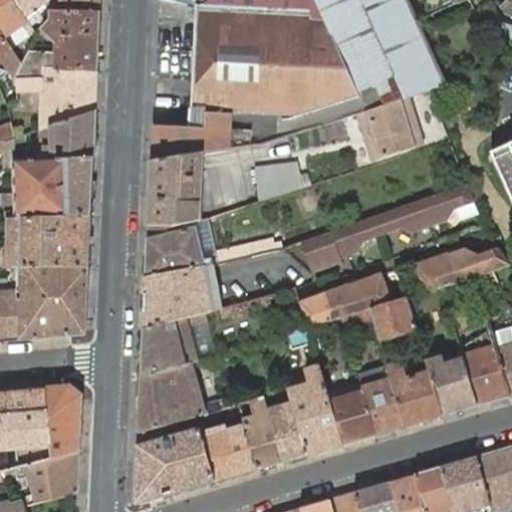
[(24,16),(12,0),(0,0),(0,30),(3,34),(18,24),(26,35),(33,29),(25,19),(24,16)]
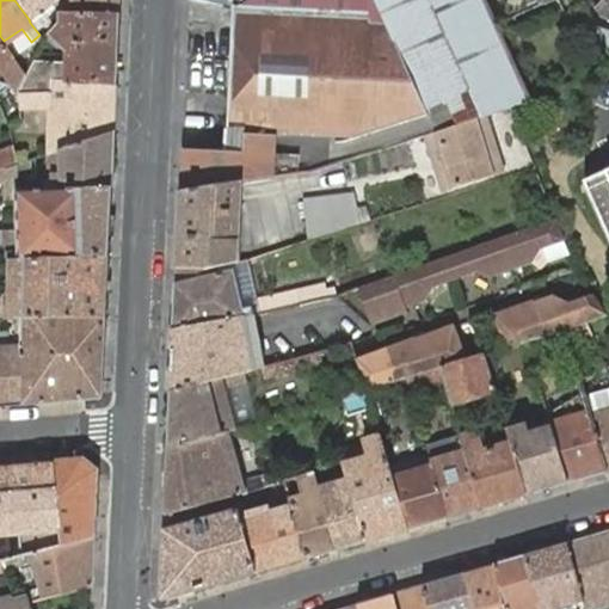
[(14,0),(29,19),(53,4),(59,13),(59,10),(62,4),(61,2),(60,0),(14,0)]
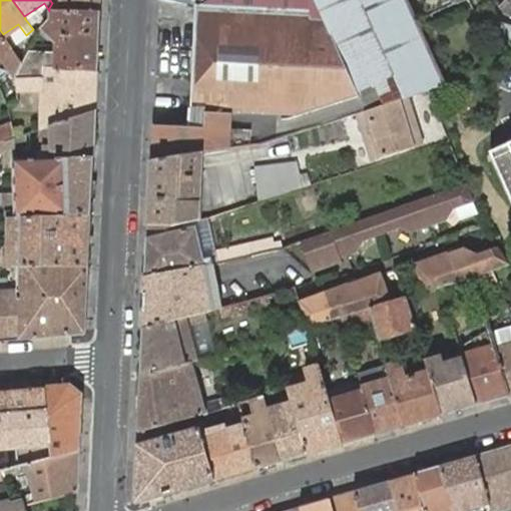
[(61,0),(61,2),(51,2),(52,3),(49,8),(61,9),(98,10),(98,0),(61,0)]
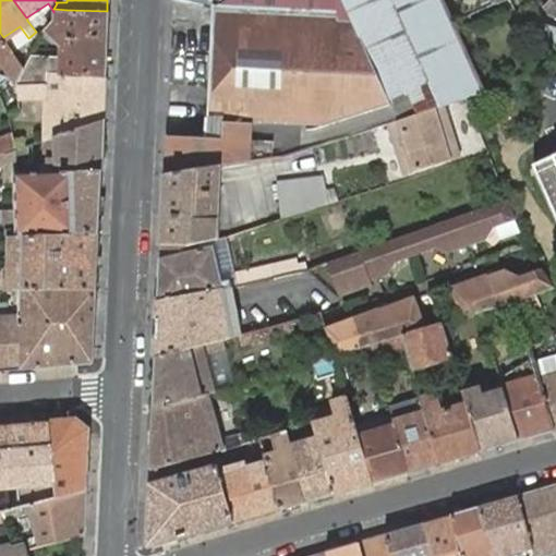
[(464,96),(482,89),(442,0),(193,0),(212,5),(205,136),(165,134),(164,173),(221,165),(282,155),(369,128),(387,122),(415,112),(444,103),(464,96)]
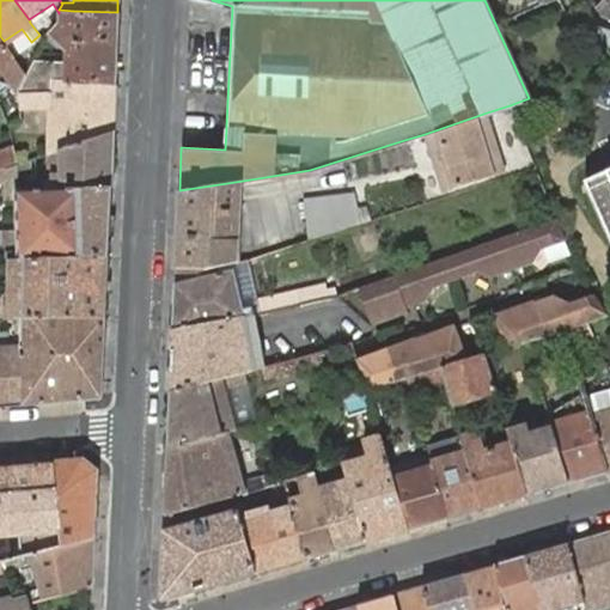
[(114,84),(117,12),(73,11),(59,10),(59,13),(59,22),(49,31),(68,49),(68,61),(31,59),(25,73),(17,91),(48,90),(49,75),(67,77),(67,81),(114,84)]
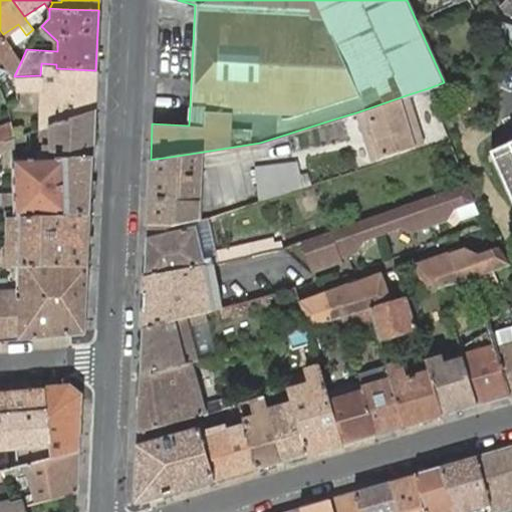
[(21,61),(3,34),(0,30),(0,71),(7,66),(14,76),(21,61)]
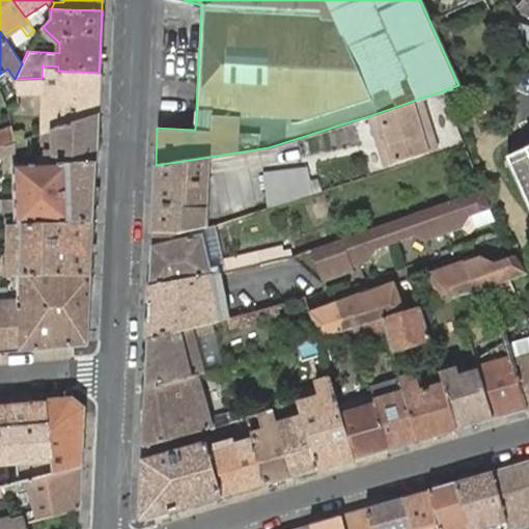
[(42,132),(50,130),(96,113),(99,73),(58,71),(58,66),(43,65),(42,78),(47,77),(45,120),(40,119),(42,132)]
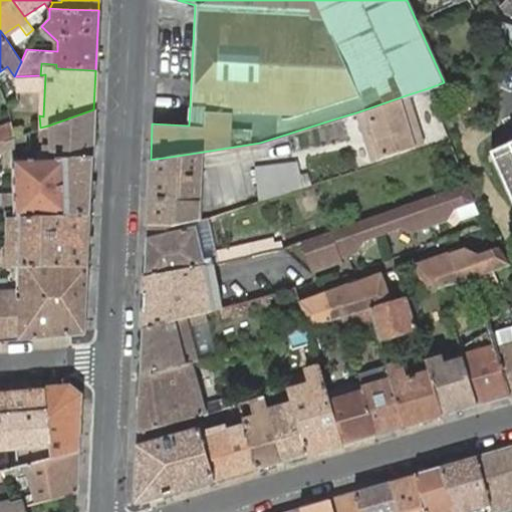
[(423,143),(409,94),(382,103),(356,112),(369,160),(423,143)]
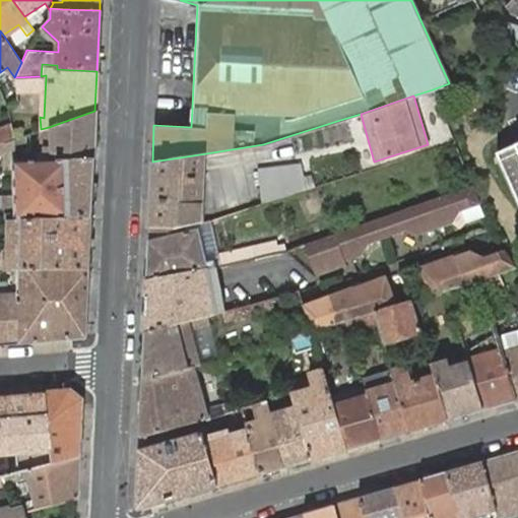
[(39,152),(39,159),(92,158),(94,111),(49,127),(49,152),(39,152)]
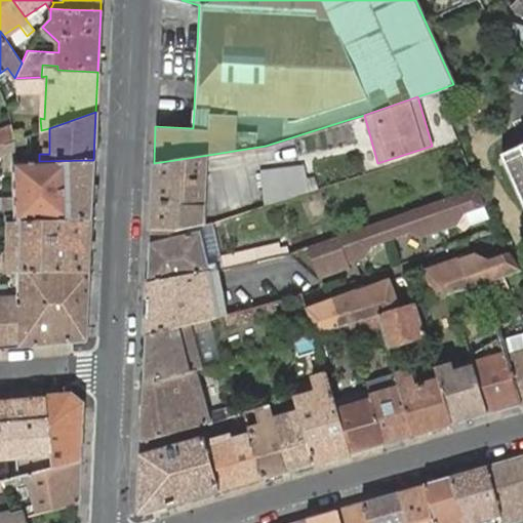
[(0,143),(13,139),(10,126),(0,129),(0,143)]
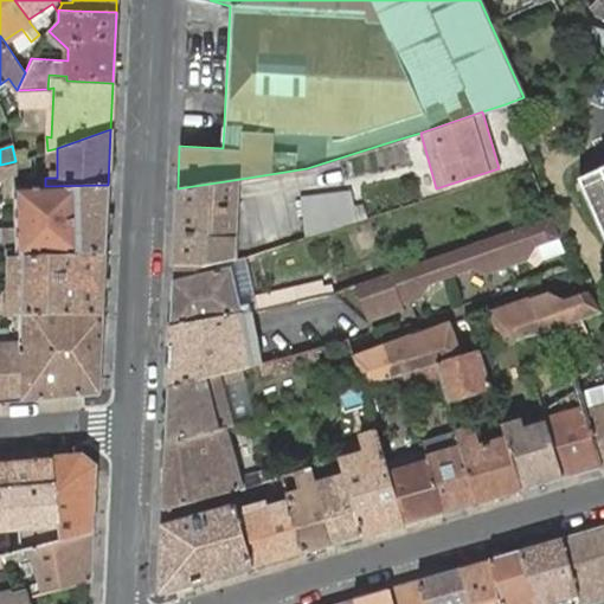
[(27,156),(15,161),(17,187),(27,186),(27,156)]
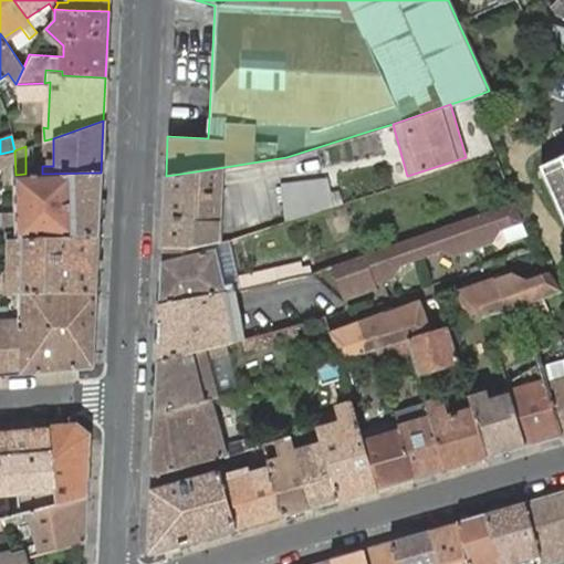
[(14,150),(0,154),(0,166),(2,167),(3,183),(14,181),(14,211),(0,211),(0,230),(4,229),(4,239),(6,239),(16,238),(97,237),(101,173),(42,174),(25,174),(16,175),(14,150)]
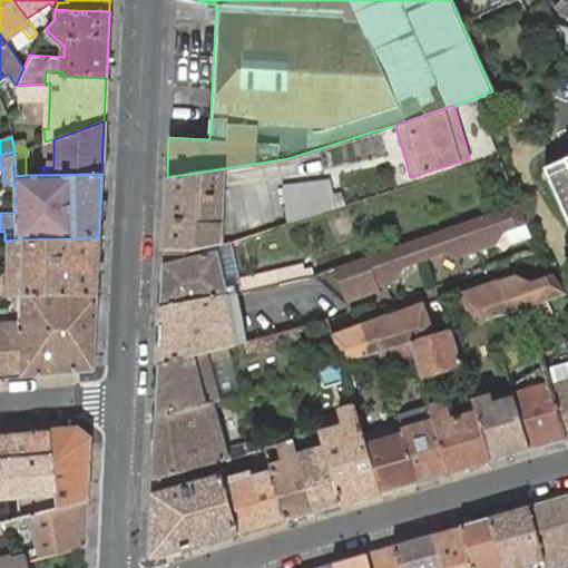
[(567,164),(546,174),(567,221),(567,164)]
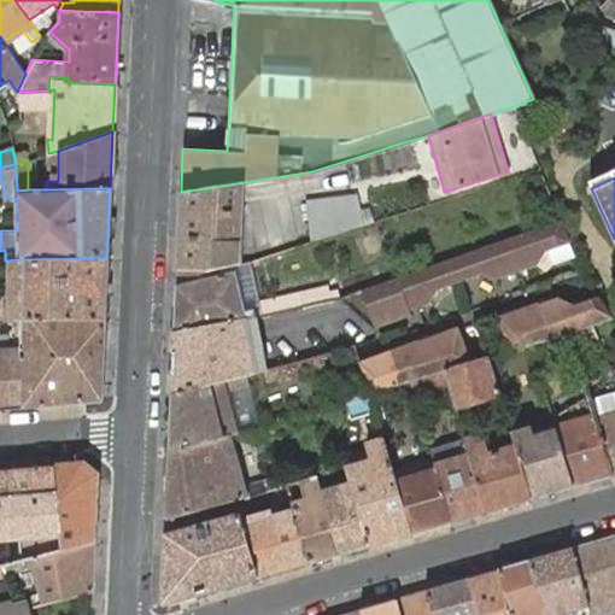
[(180,212),(177,269),(210,269),(218,267),(240,263),(241,262),(244,205),(244,201),(245,182),(181,192),(180,212)]
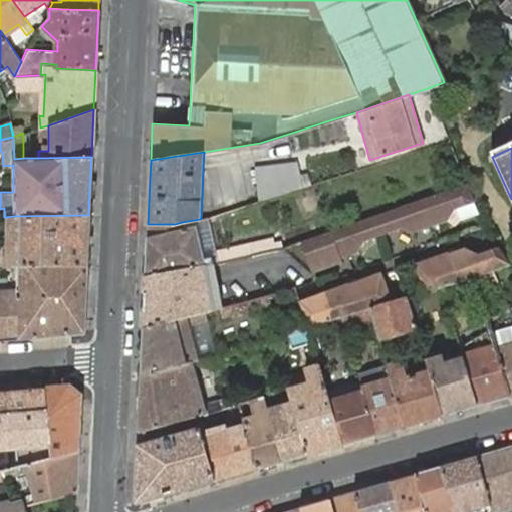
[(299,157),(255,161),(258,193),(303,188),(299,157)]
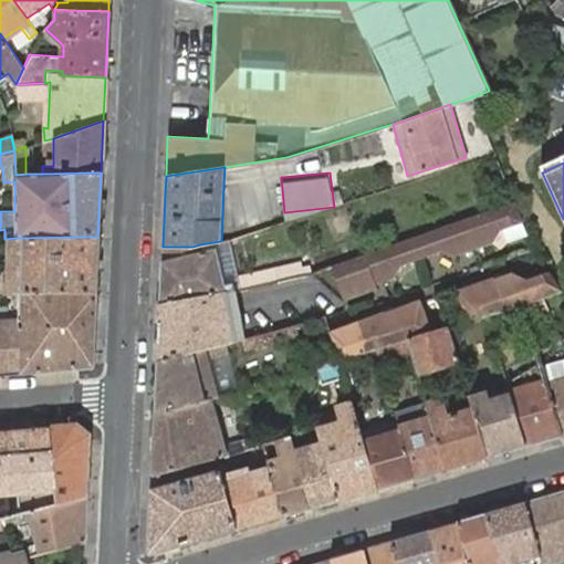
[(511,200),(331,264),(335,275),(338,274),(344,290),(373,280),(374,283),(392,275),(400,262),(440,248),(455,253),(491,240),(500,227),(521,220),(511,200)]
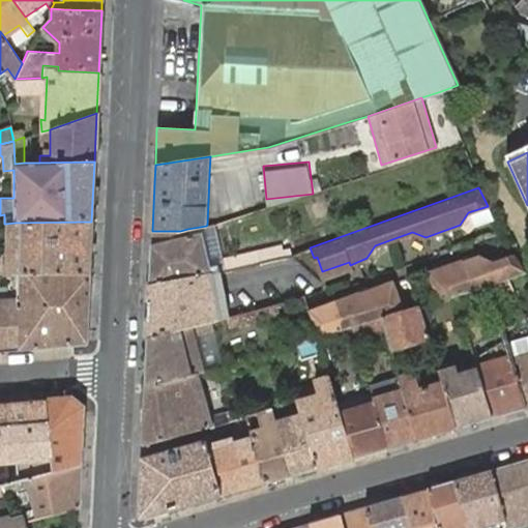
[(492,217),(488,206),(470,212),(474,224),(492,217)]
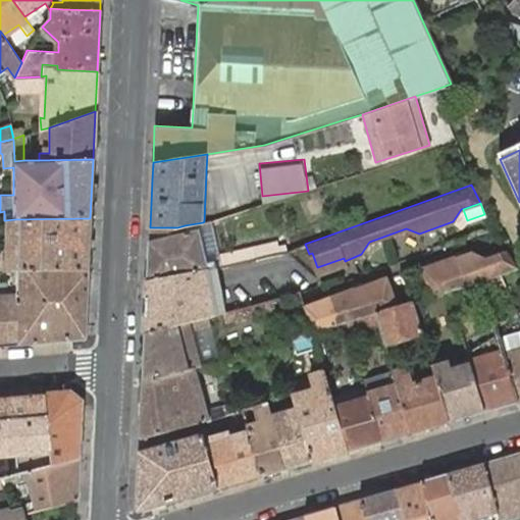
[(88,268),(90,218),(14,219),(5,220),(5,261),(2,260),(3,269),(17,269),(88,268)]
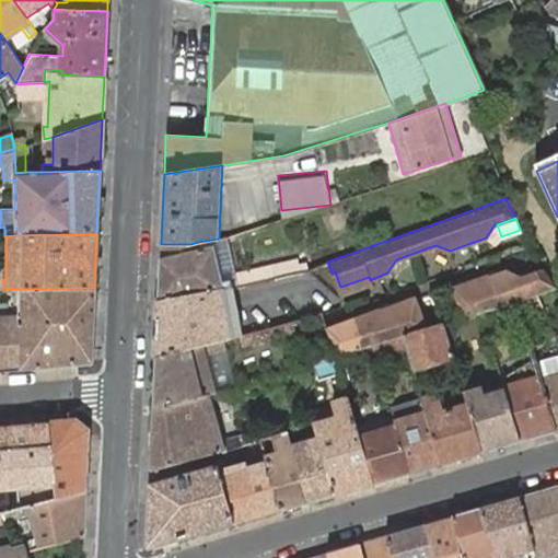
[(230,279),(231,287),(236,286),(234,272),(227,235),(219,237),(218,239),(198,242),(198,251),(212,247),(220,281),(230,279)]
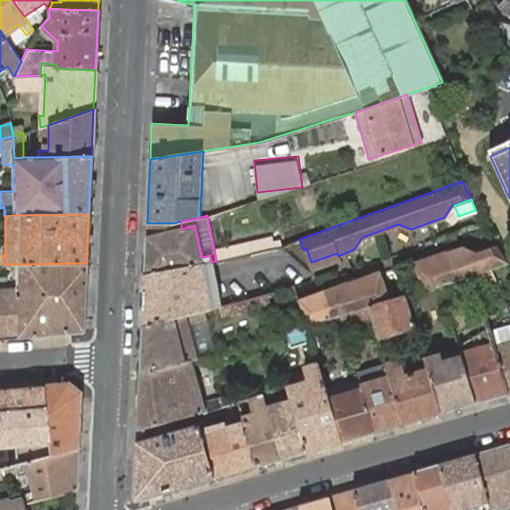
[(146,236),(144,275),(211,262),(210,255),(201,257),(194,226),(181,229),(181,221),(174,223),(147,223),(146,236)]
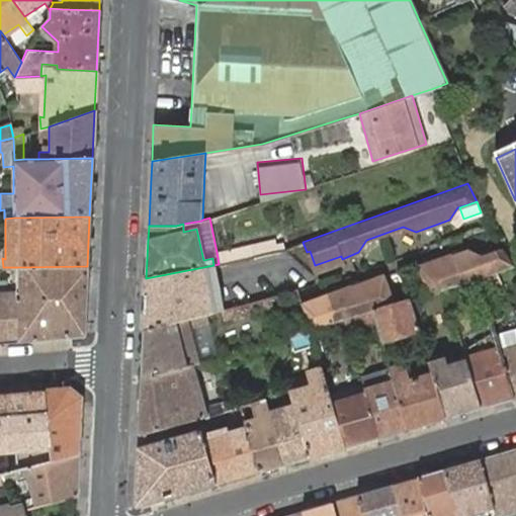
[(217,252),(219,264),(283,249),(282,243),(276,243),(274,239),(217,252)]
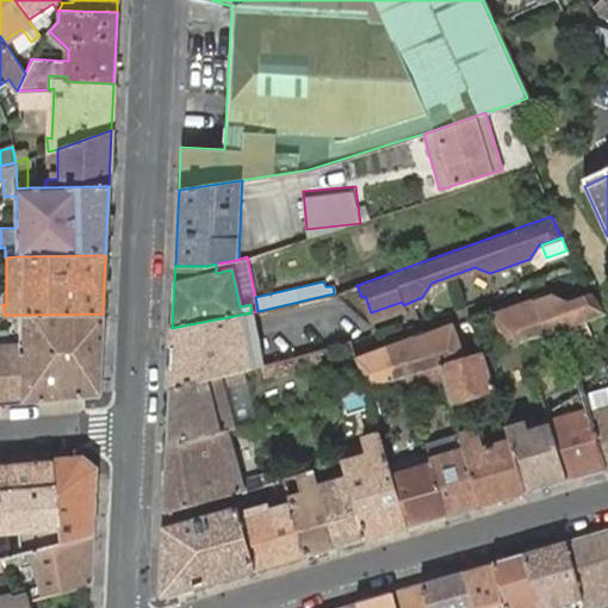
[(603,312),(589,291),(568,298),(552,293),(533,299),(533,298),(502,309),(510,342),(522,339),(563,327),(584,318),(603,312)]
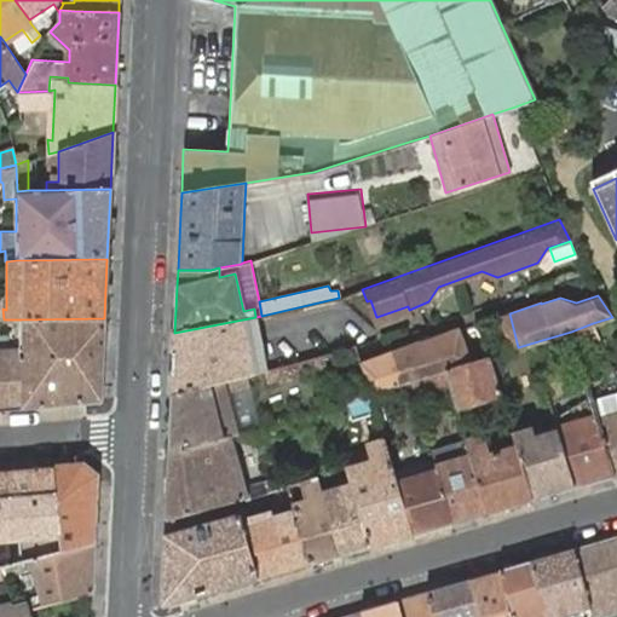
[(370,300),(367,301),(375,326),(410,313),(409,310),(408,306),(376,317),(370,300)]
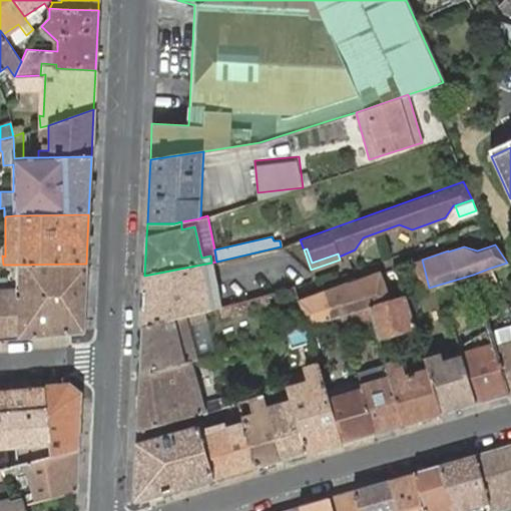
[(429,288),(422,260),(414,263),(421,290),(429,288)]
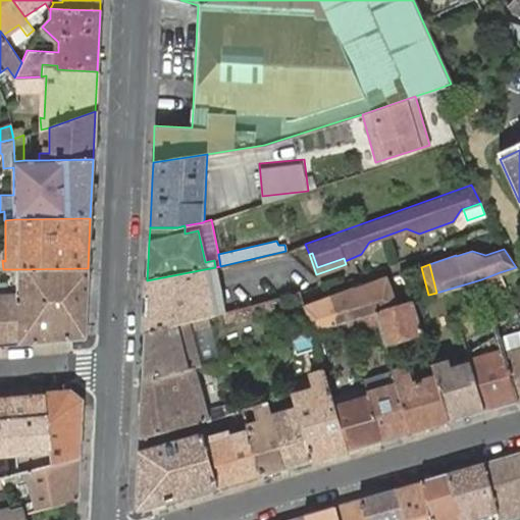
[(147,289),(145,332),(190,320),(207,316),(224,312),(217,275),(215,267),(147,280),(147,289)]
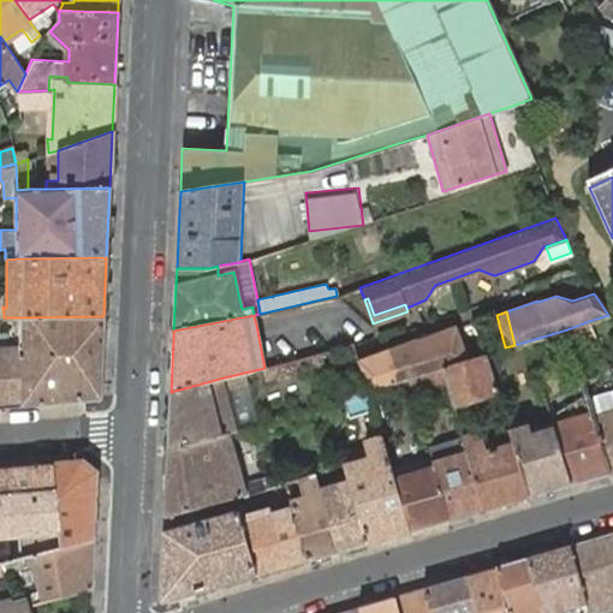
[(100,398),(103,316),(21,317),(19,347),(0,347),(0,406),(23,405),(100,398)]
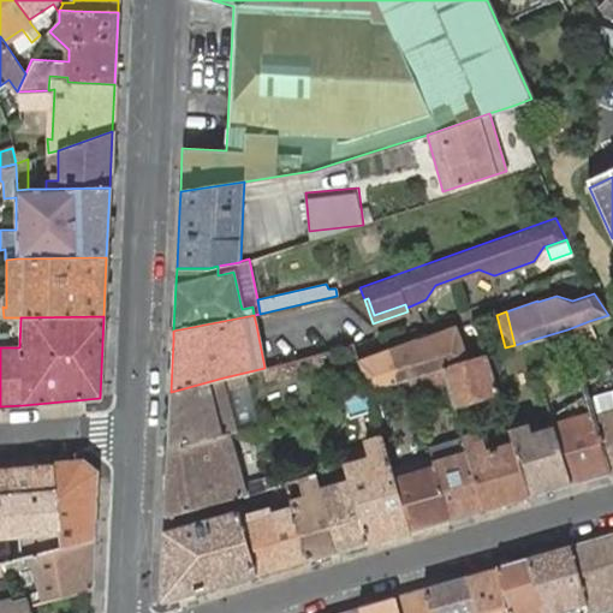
[(594,334),(589,321),(567,329),(570,343),(594,334)]
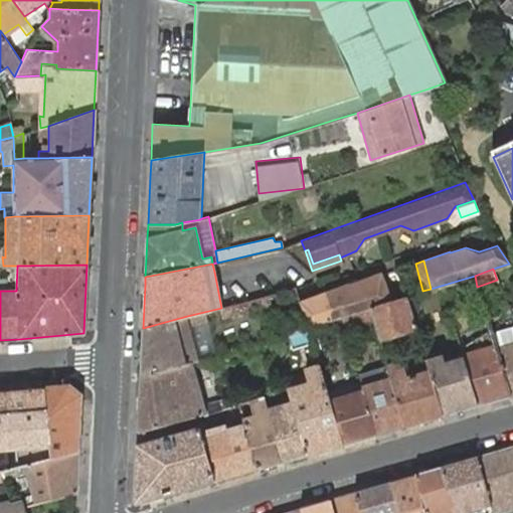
[(374,275),(383,303),(390,301),(381,272),(374,275)]
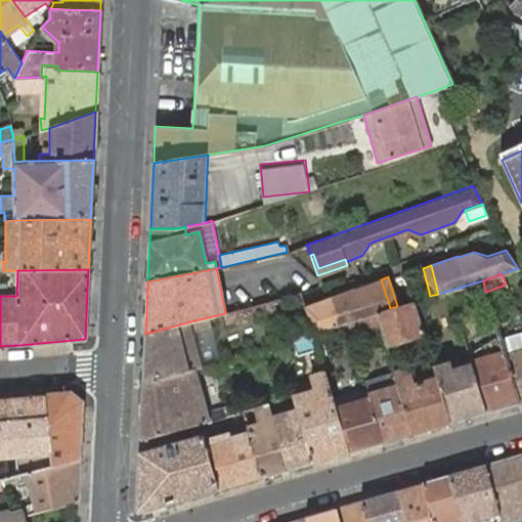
[(312,332),(347,320),(378,312),(390,308),(381,279),(355,289),(354,288),(305,306),(312,332)]
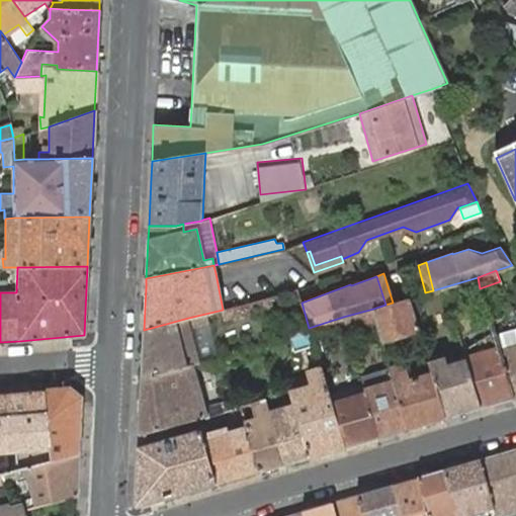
[(266,297),(223,310),(225,318),(269,306),(266,297)]
